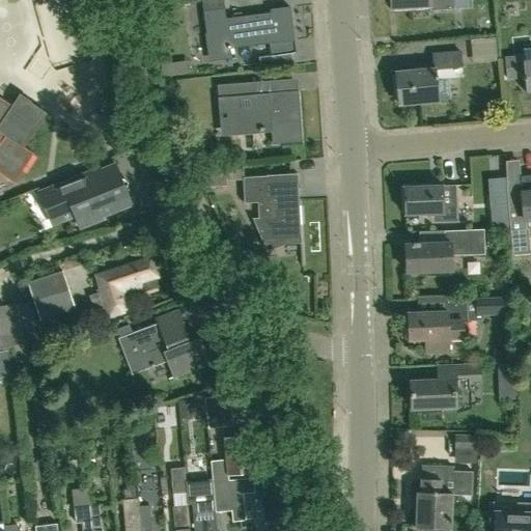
[(223,0),(205,0),(202,0),(203,12),(204,12),(207,33),(204,34),(210,62),(231,59),(230,49),(269,44),(272,44),(273,56),(258,58),(260,71),(295,66),(292,54),(295,54),(294,40),(289,7),(271,9),(270,14),(225,20),(223,9),(225,9),(223,0)]
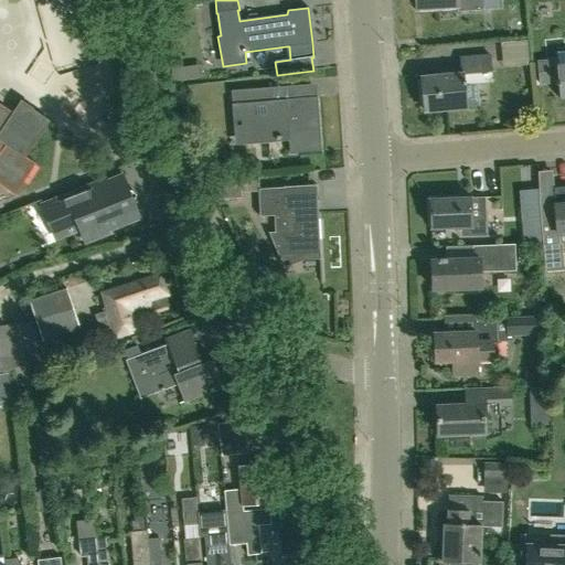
[(417,0),(418,10),(457,8),(457,12),(483,10),(482,0),(417,0)]
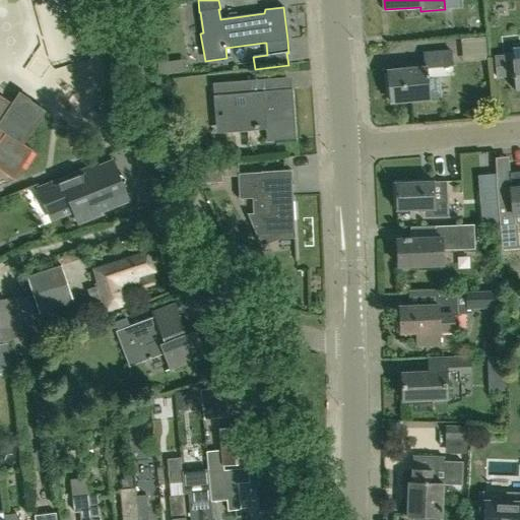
[(465,63),(486,61),(483,38),(462,40),(465,63)]
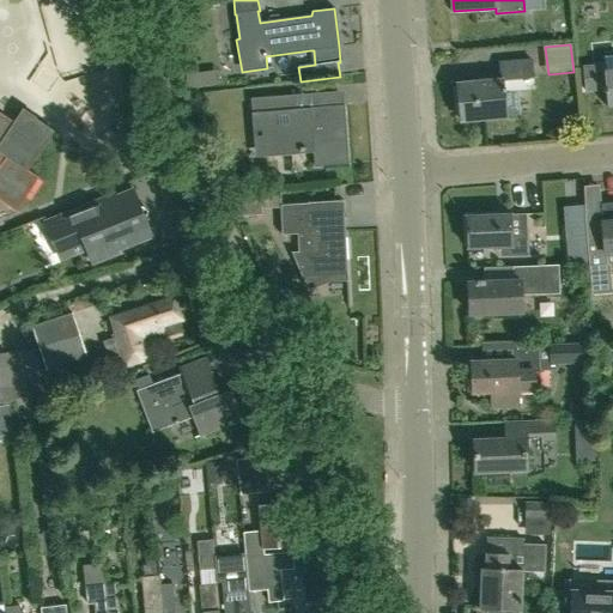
[(503,82),(457,85),(461,121),(507,116),(520,115),(517,91),(523,90),(534,89),(532,60),(502,64),(503,82)]
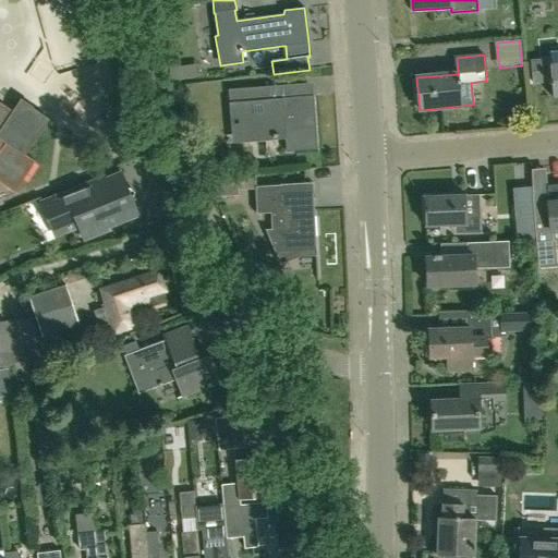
[(531,61),(530,61),(532,83),(533,82),(549,81),(550,85),(552,85),(553,98),(557,97),(557,63),(550,64),(549,60),(548,60),(531,62),(531,61)]
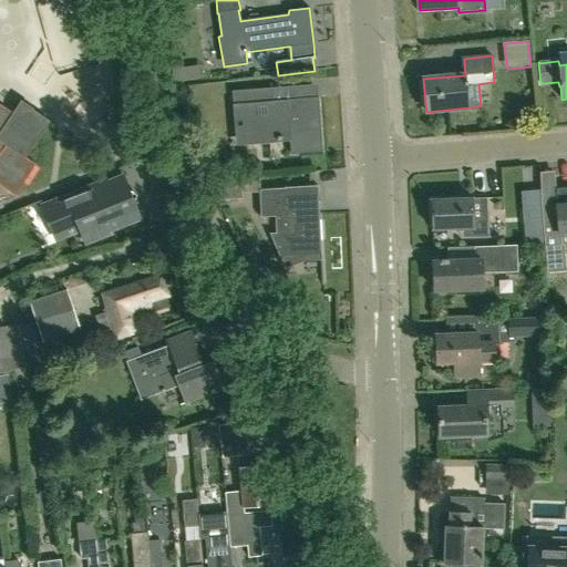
[(274,101),(272,88),(233,91),(233,104),(234,120),(244,120),(245,126),(258,125),(259,140),(277,138),(277,141),(282,140),(282,137),(290,137),(291,154),(322,152),(318,98),(274,101)]
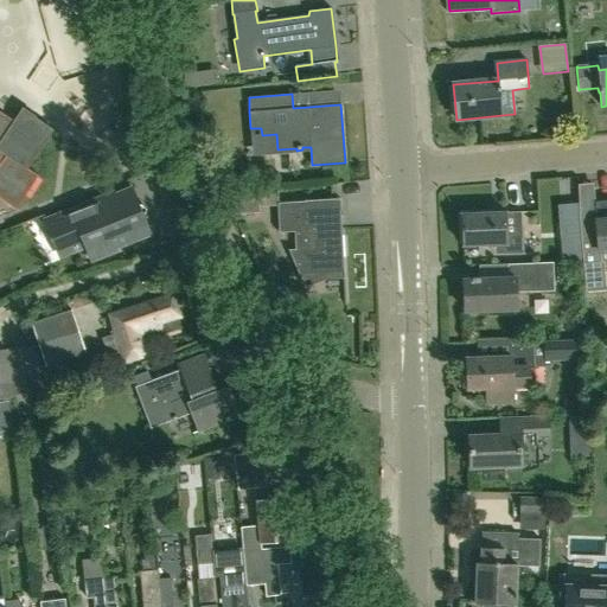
[(13,122),(5,117),(0,113),(0,198),(16,209),(38,176),(27,168),(53,129),(21,108),(13,122)]
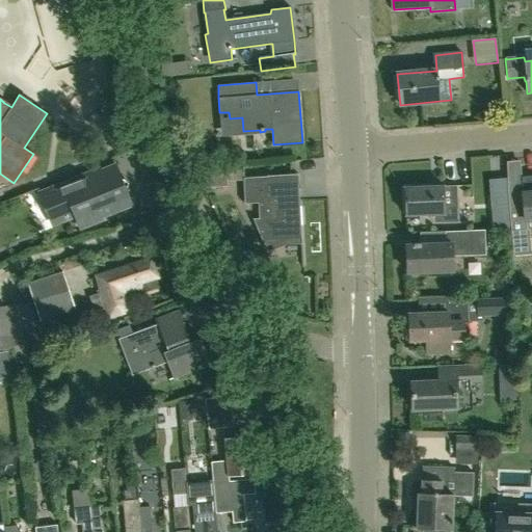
[(102,219),(101,217),(131,205),(115,165),(85,178),(84,175),(40,192),(52,224),(74,215),(80,229),(102,219)]
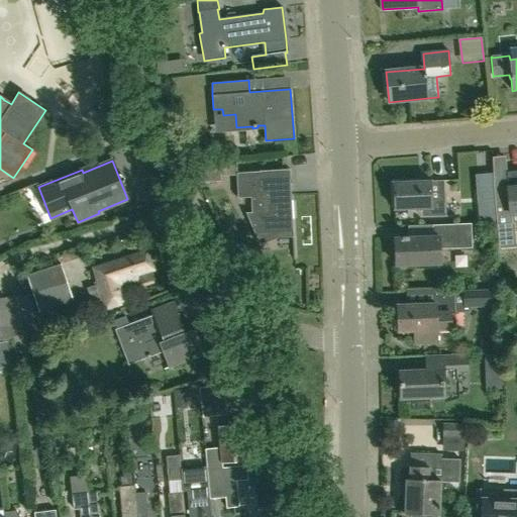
[(220,164),(206,165),(207,182),(221,181),(220,176),(220,164)]
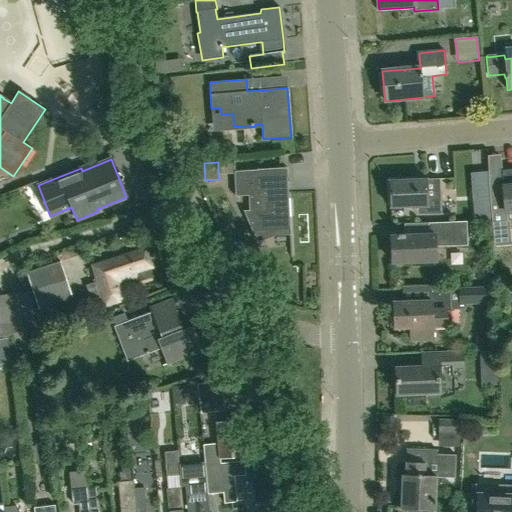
[(274,230),(291,229),(287,168),(257,169),(257,170),(234,171),(236,196),(249,195),(249,210),(243,211),(252,231),(274,230)]
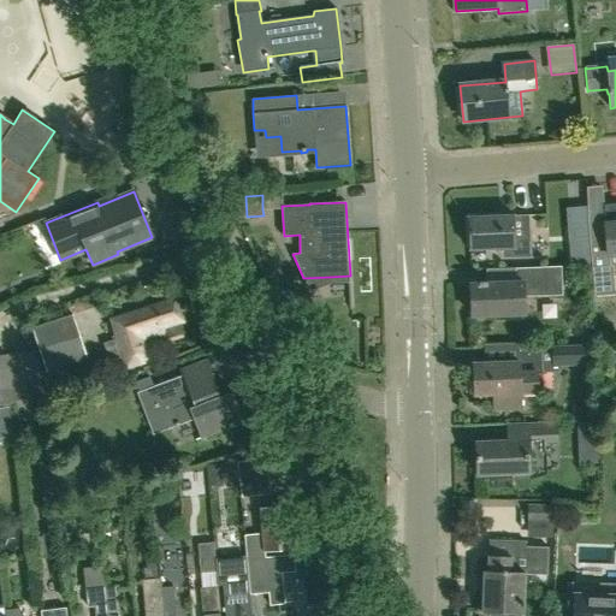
[(587,220),(588,229),(591,256),(596,297),(615,295),(615,292),(614,271),(612,254),(615,253),(615,203),(604,206),(605,219),(587,220)]
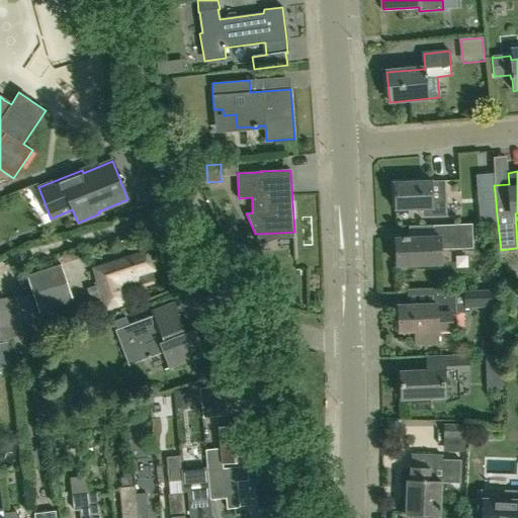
[(432,217),(445,217),(444,181),(394,183),(395,210),(432,209),(432,217)]
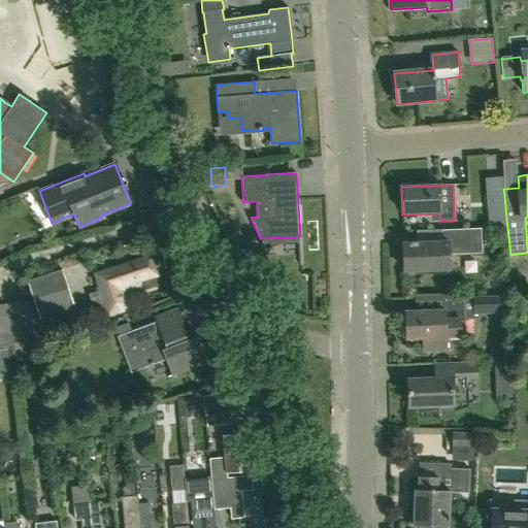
[(440,241),(418,242),(416,242),(416,241),(409,241),(409,242),(403,243),(404,270),(449,269),(449,256),(481,254),(480,228),(440,230),(440,241)]
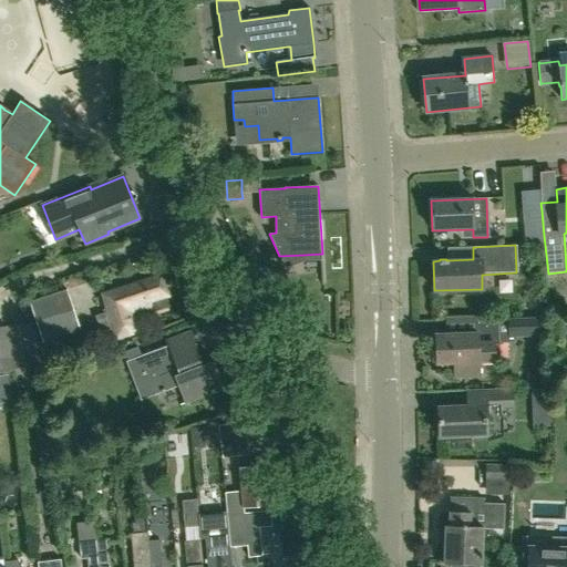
[(151,310),(167,305),(164,295),(165,294),(160,275),(102,294),(106,310),(94,315),(102,338),(114,334),(115,336),(134,330),(129,311),(150,305),(151,310)]
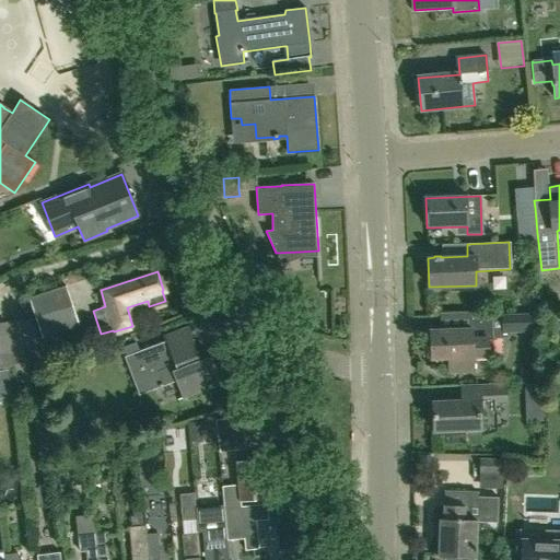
[(42,337),(80,326),(67,286),(28,298),(42,337)]
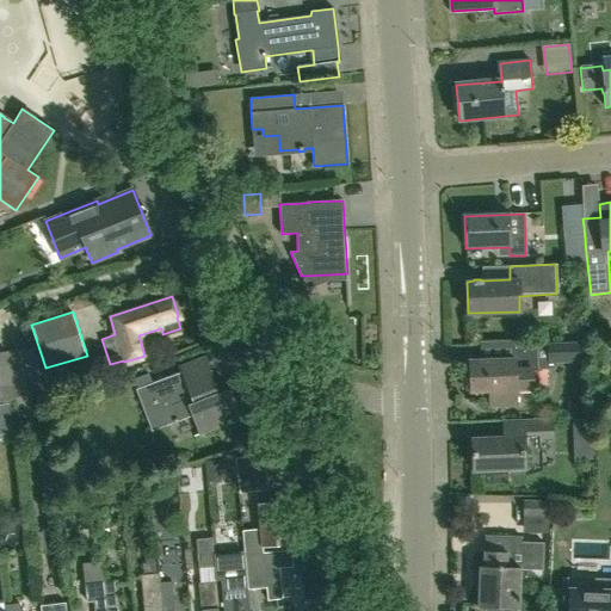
[(526,405),(525,390),(537,389),(536,344),(513,345),(513,359),(469,360),(470,372),(466,377),(467,389),(470,389),(470,392),(489,392),(489,406),(526,405)]
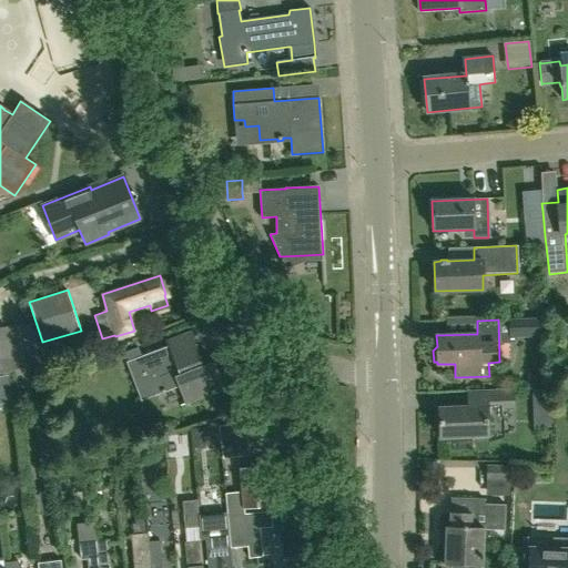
[(543,320),(510,321),(510,338),(518,337),(541,337),(546,336),(546,320),(543,320)]
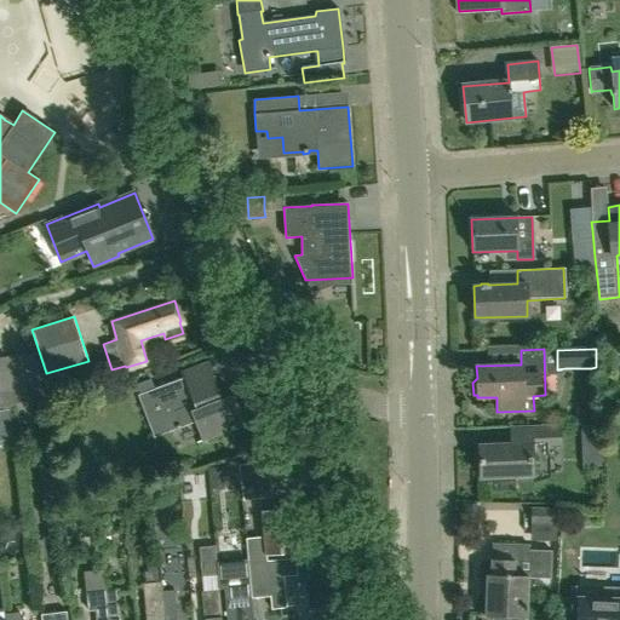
[(36,351),(10,355),(10,361),(13,386),(15,392),(30,390),(42,389),(41,383),(38,355),(38,351),(36,351)]
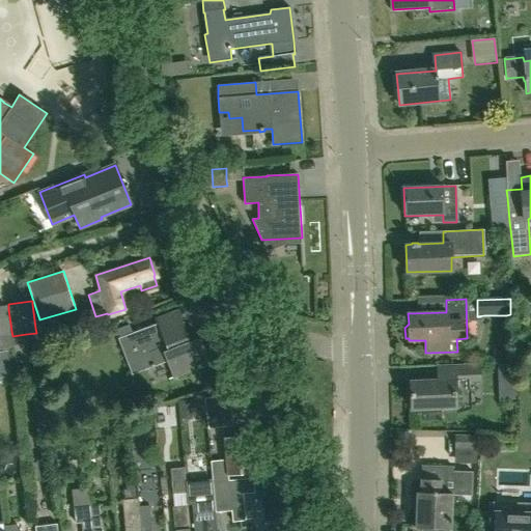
[(0,345),(10,344),(9,334),(10,334),(7,309),(0,309),(0,345)]
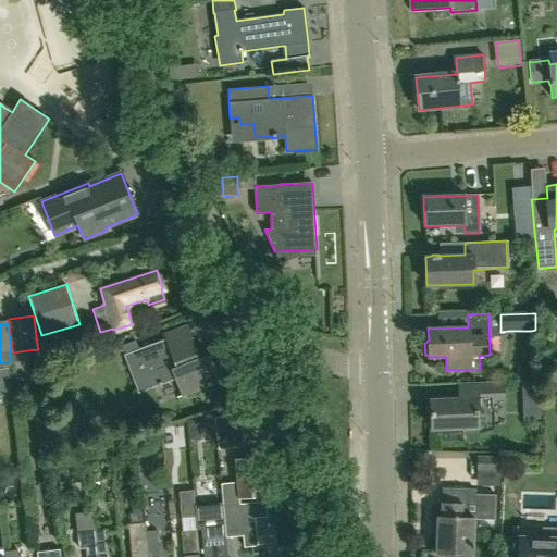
[(123,345),(126,354),(124,355),(138,393),(175,380),(182,397),(221,383),(211,354),(199,358),(187,325),(162,334),(164,339),(139,349),(136,341),(123,345)]
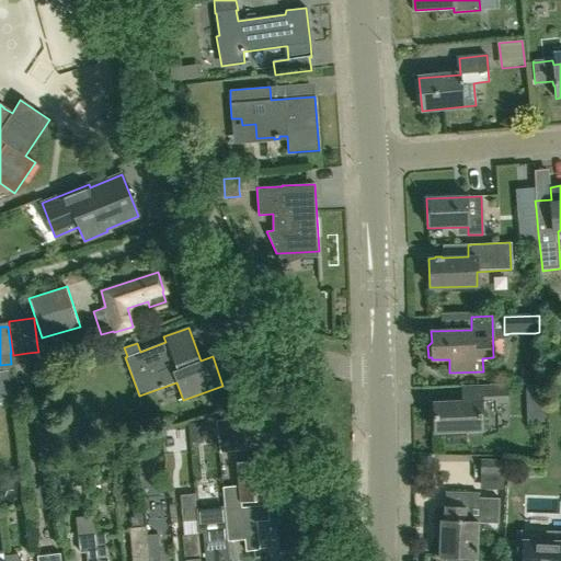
[(0,399),(11,399),(9,370),(0,371),(0,399)]
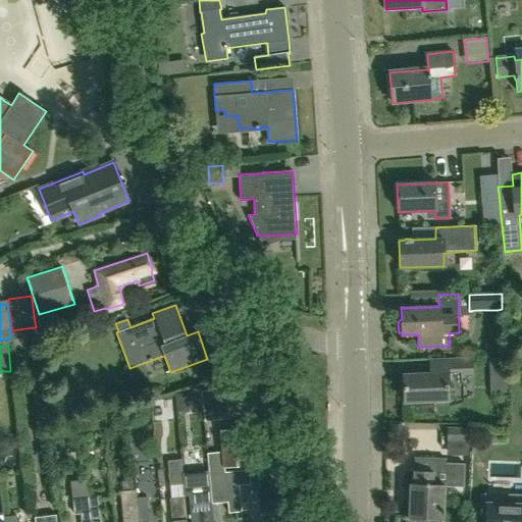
[(430,374),(404,375),(405,402),(449,401),(449,407),(464,403),(464,384),(461,384),(461,375),(471,375),(470,358),(446,359),(429,360),(430,374)]
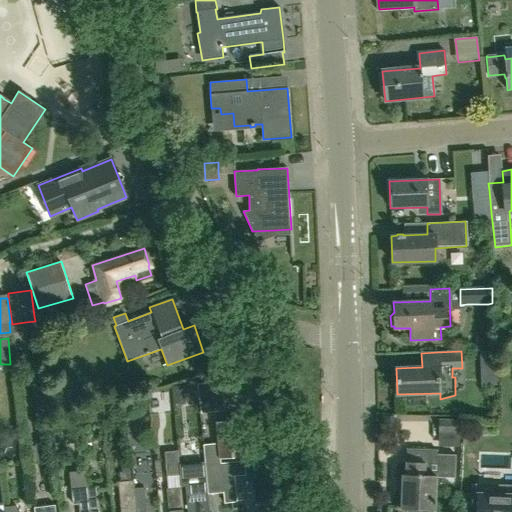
[(211,383),(214,413),(225,412),(222,382),(211,383)]
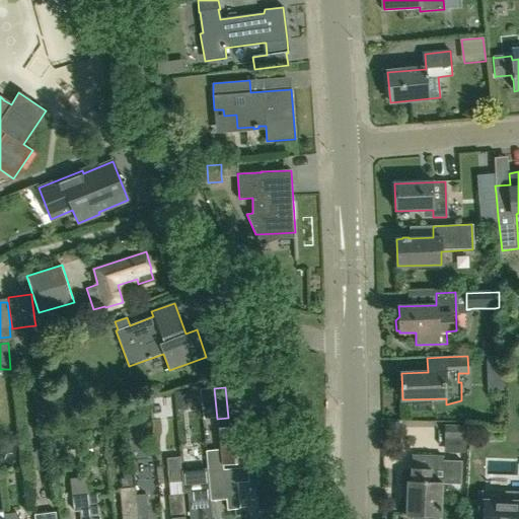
[(204,421),(217,419),(214,388),(200,390),(202,402),(204,421)]
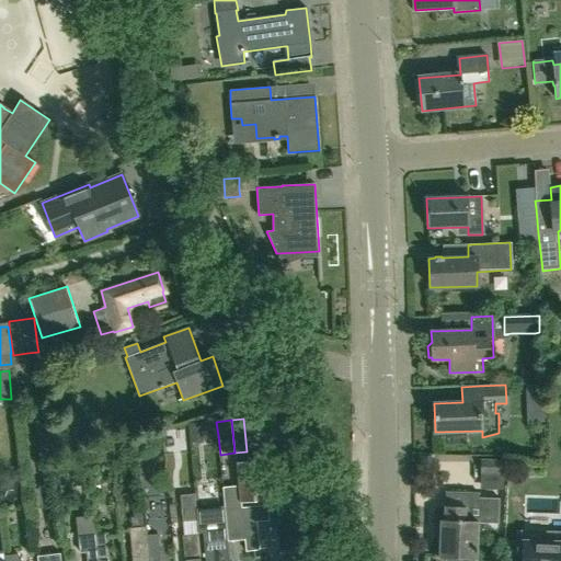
[(204,423),(189,424),(191,447),(209,445),(208,436),(207,422),(204,423)]
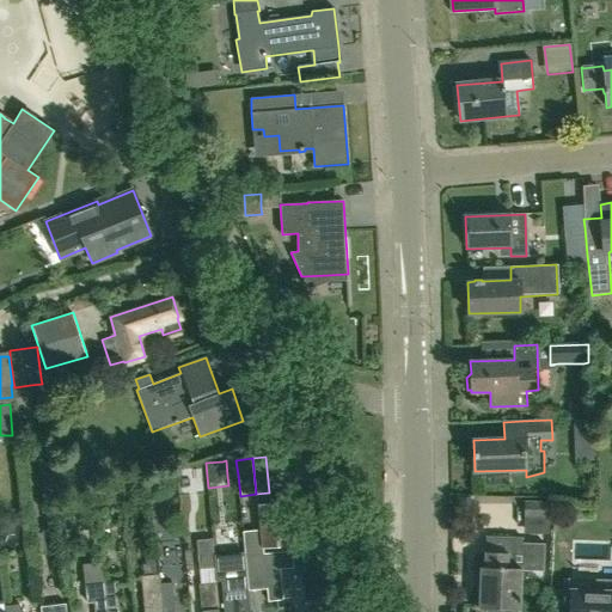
[(524,503),(524,518),(548,518),(548,503),(524,503)]
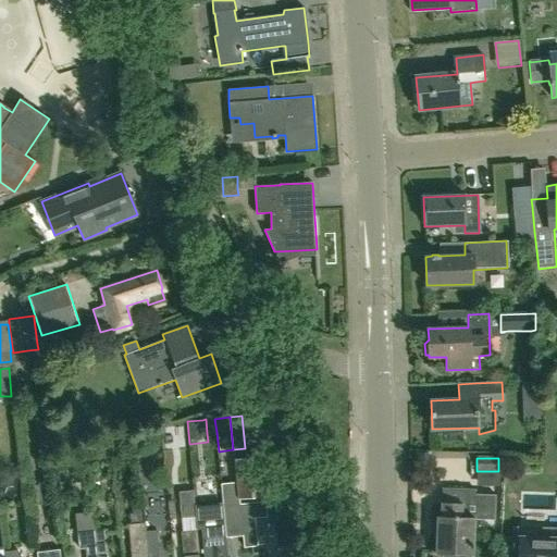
[(239,483),(237,483),(239,500),(240,499),(267,497),(262,459),(237,461),(239,483)]
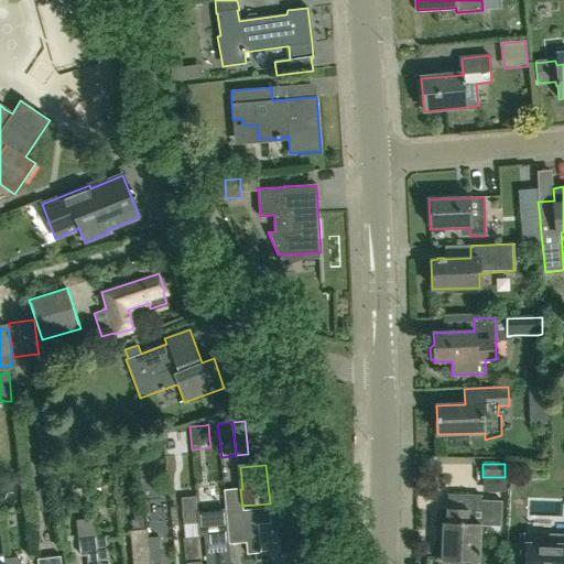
[(240,489),(225,490),(226,509),(226,512),(228,532),(228,534),(229,544),(230,544),(246,543),(242,510),(242,507),(240,489)]
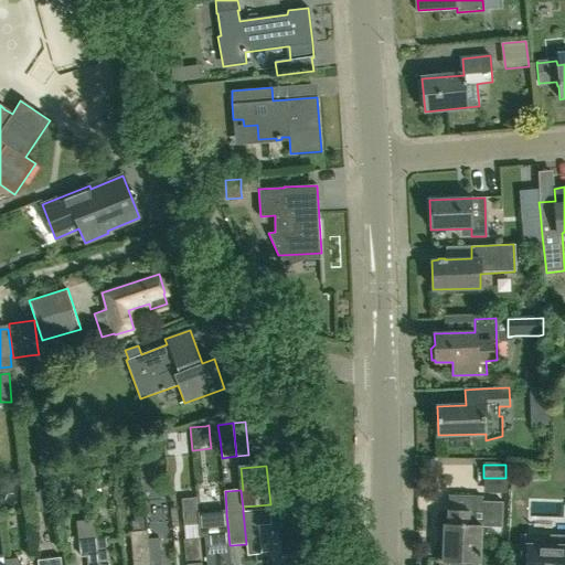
[(324,492),(313,494),(316,505),(327,503),(324,492)]
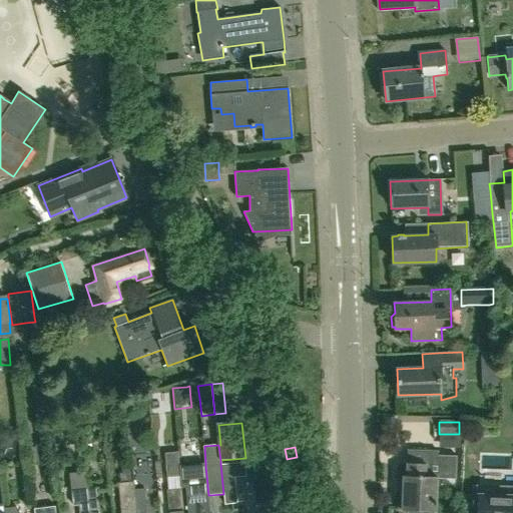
[(177,451),(164,453),(166,477),(180,476),(177,451)]
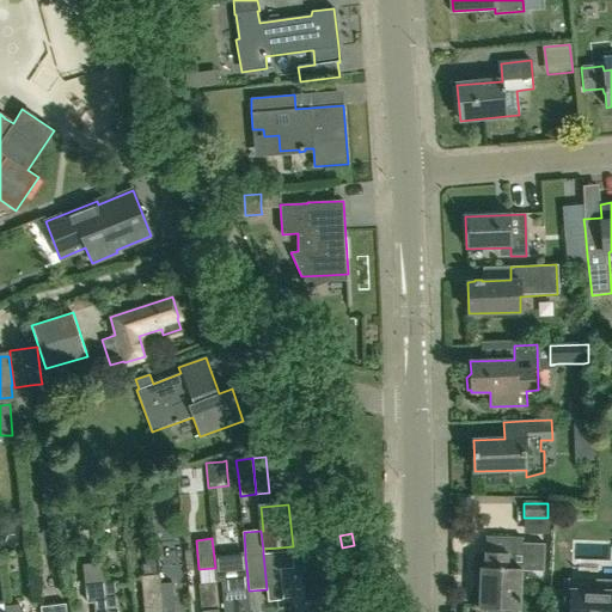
[(521,544),(521,539),(484,538),(483,568),(479,568),(478,609),(484,609),(485,611),(510,611),(513,610),(519,611),(520,571),(545,573),(545,545),(521,544)]
